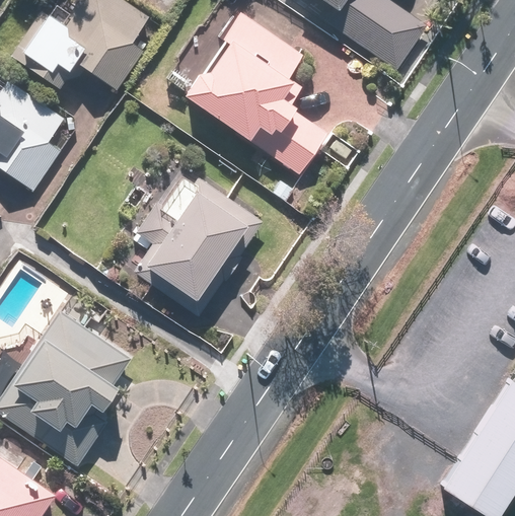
[(150,17),(121,0),(75,0),(64,17),(44,4),(9,59),(58,89),(63,80),(72,85),(82,70),(118,92),(144,51),(133,44),(150,17)]
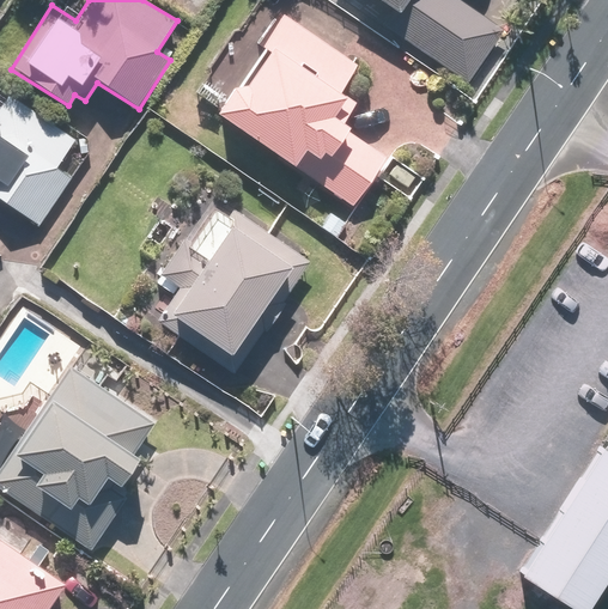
[(380,0),(394,10),(382,28),(466,84),(500,34),(450,0),(380,0)]
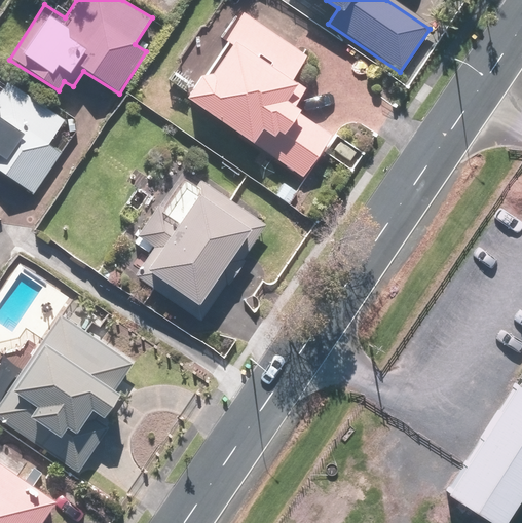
[(224,45),(187,96),(302,179),(333,136),(300,111),(301,109),(293,103),(305,86),(294,78),(307,60),(239,10),(218,41),(224,45)]
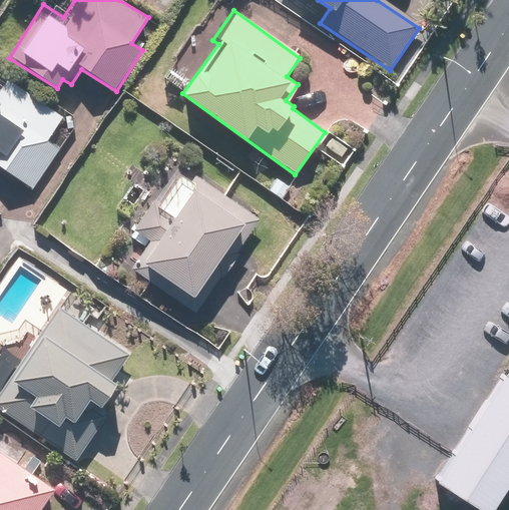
[(0,164),(7,170),(3,175),(27,193),(62,149),(49,139),(64,121),(8,77),(4,82),(0,79),(0,164)]
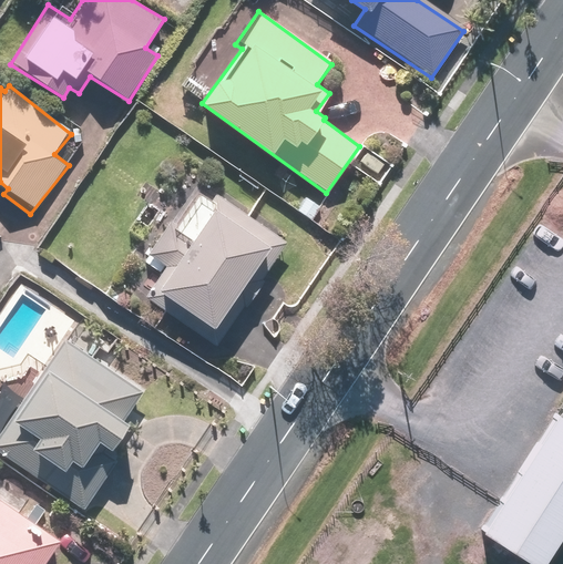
[(142,299),(215,348),(284,245),(195,185),(142,264),(159,275),(154,282),(146,277),(139,288),(146,293),(142,299)]
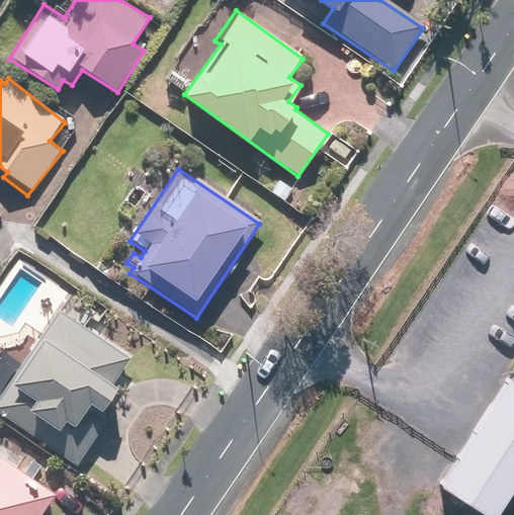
[(64,309),(0,397),(0,412),(76,468),(97,439),(79,426),(94,405),(110,417),(130,391),(118,381),(134,360),(64,309)]
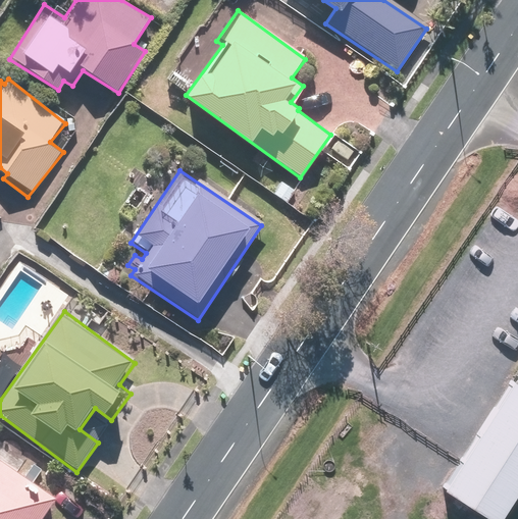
[(504,518),(517,499),(517,380),(463,464),(447,489),(473,507),(490,518),(504,518)]
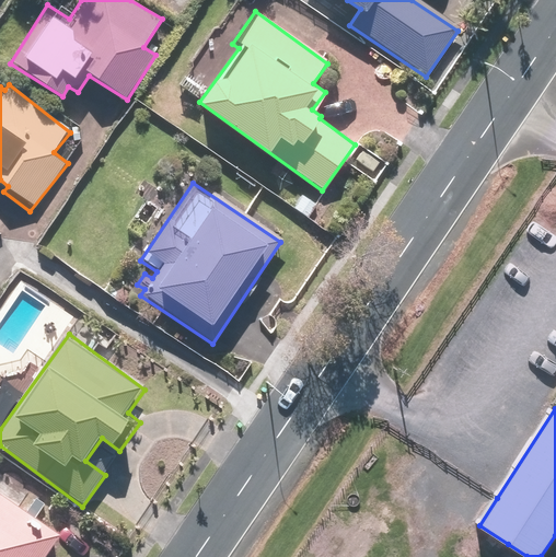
[(46,556),(61,535),(0,495),(0,556),(46,556)]
